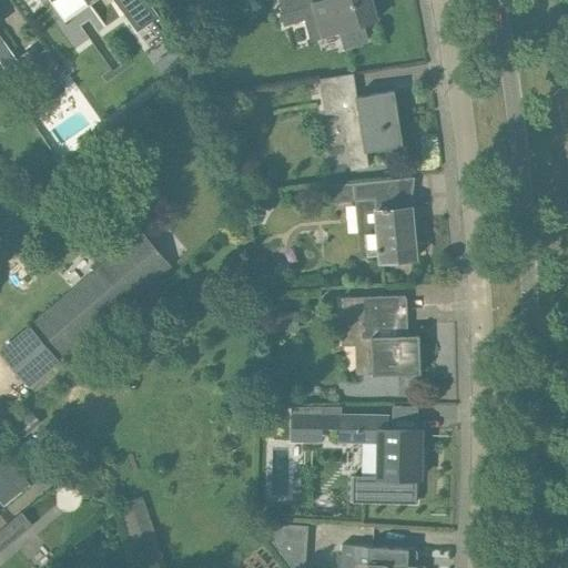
[(50,0),(51,1),(53,0),(82,0),(87,6),(94,0),(112,0),(135,33),(158,18),(145,0),(50,0)]
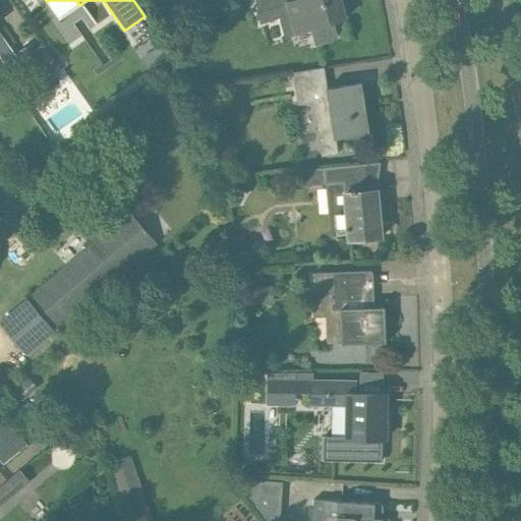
[(244,0),(246,4),(255,1),(258,1),(259,6),(257,7),(259,12),(262,21),(281,16),(286,36),(297,33),(310,29),(314,45),(338,38),(333,22),(345,18),(344,14),(345,13),(343,4),(341,5),(339,0),(244,0)]
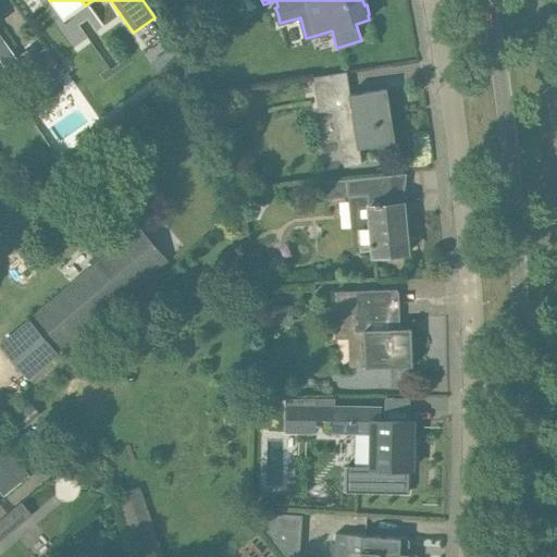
[(176,45),(162,54),(174,72),(187,60),(176,45)]
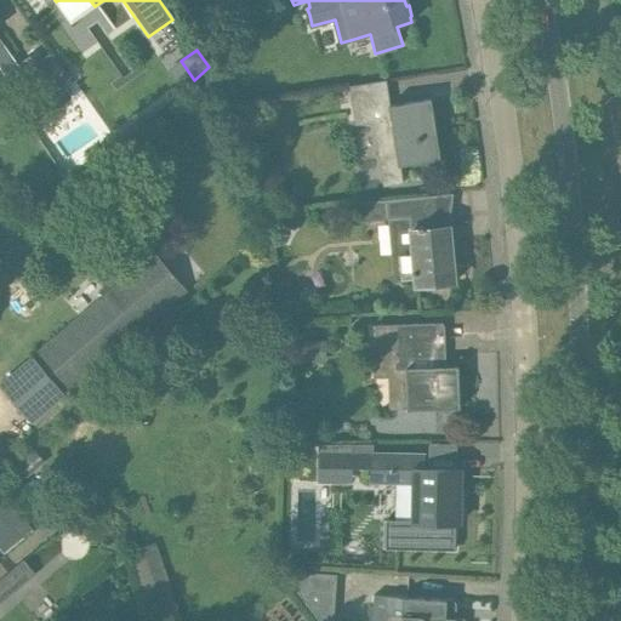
[(39,51),(23,62),(30,72),(56,109),(70,98),(39,51)]
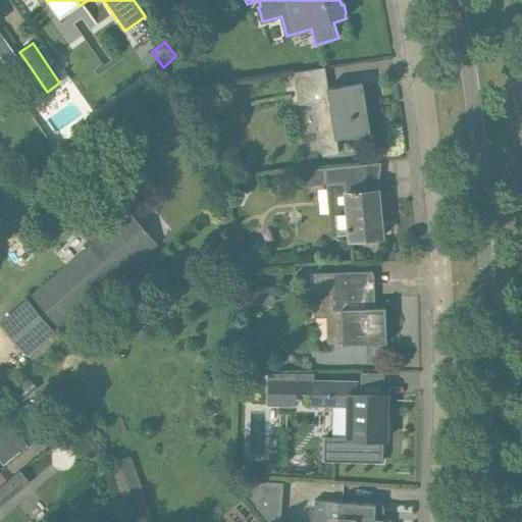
[(326,67),(293,73),(299,106),(313,104),(315,115),(319,138),(333,136),(334,140),(336,140),(350,137),(370,134),(367,115),(362,84),(342,87),(329,89),(326,67)]
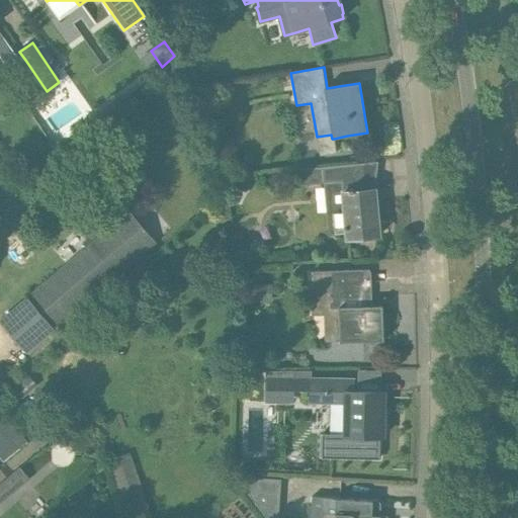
[(54,125),(81,113),(77,103),(49,115),(54,125)]
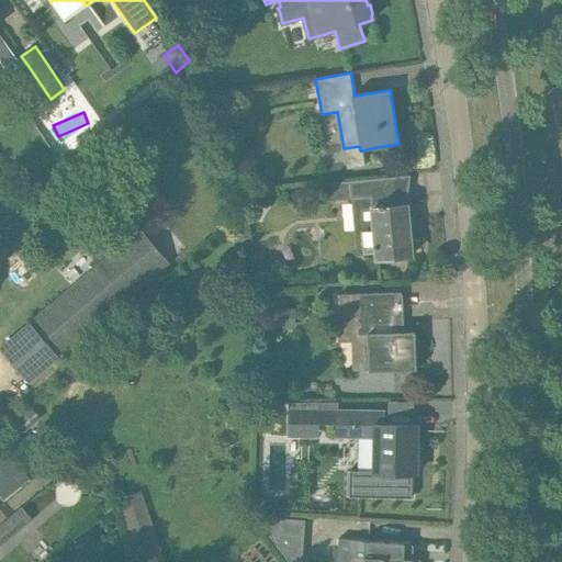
[(373,179),(349,181),(350,199),(371,198),(373,231),(360,232),(361,255),(375,254),(377,259),(390,258),(411,256),(406,205),(388,208),(385,179),(395,178),(394,177),(373,179)]
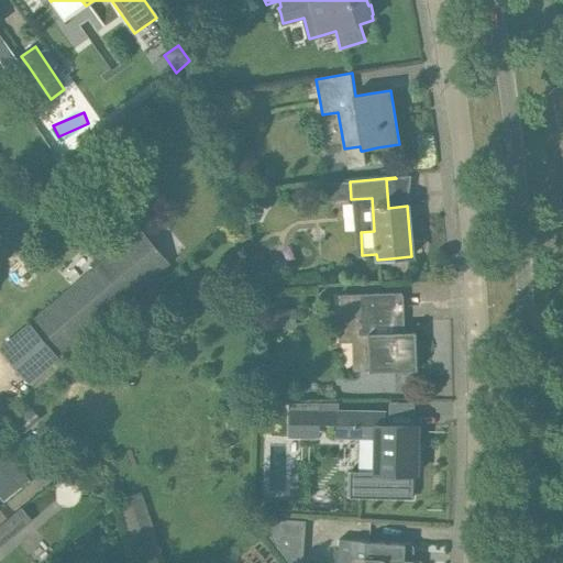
[(168,263),(140,231),(1,350),(29,383),(168,263)]
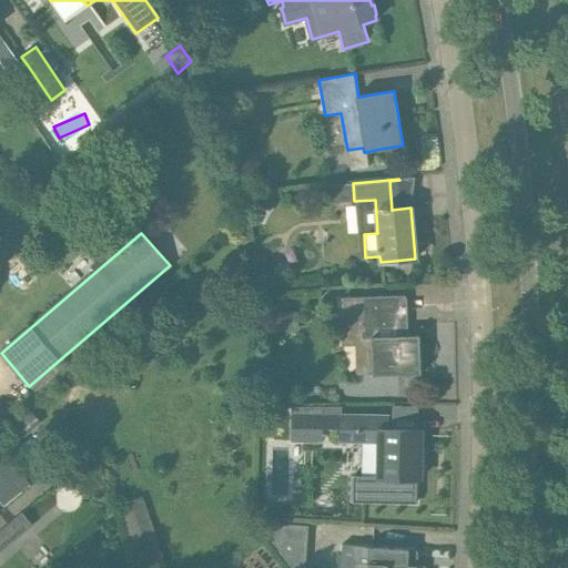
[(405,297),(405,295),(342,297),(343,333),(365,332),(365,338),(371,338),(372,375),(421,374),(419,335),(402,336),(401,324),(405,324),(404,297),(405,297)]
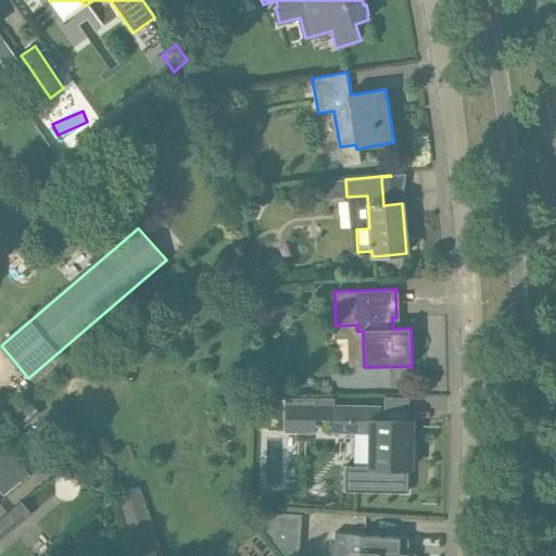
[(279,306),(258,306),(258,325),(280,325),(279,306)]
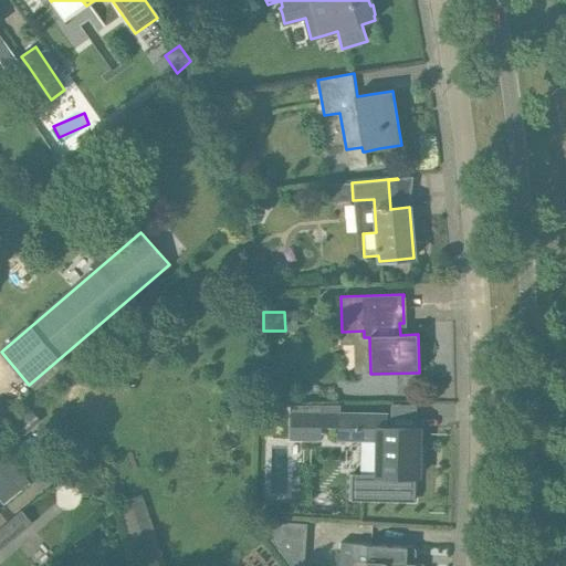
[(320,405),(292,405),(291,433),(320,435),(320,426),(320,405)]
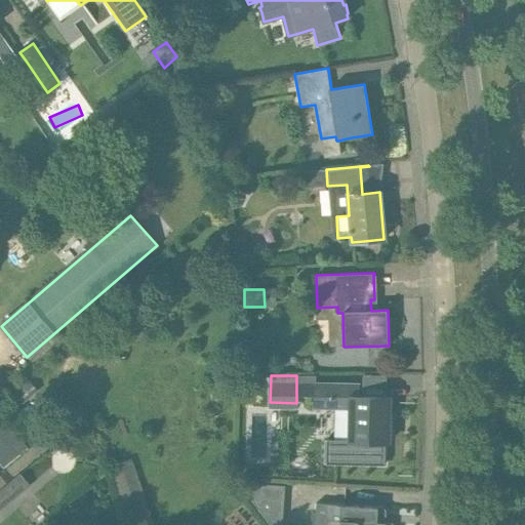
[(25,376),(4,395),(13,405),(34,387),(25,376)]
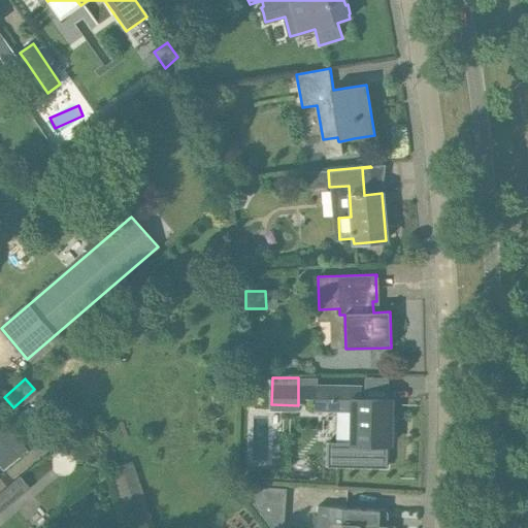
[(317,385),(316,410),(357,411),(356,443),(328,442),(327,466),(387,468),(387,446),(390,446),(390,439),(393,439),(393,422),(391,422),(391,400),(360,399),(360,386),(317,385)]
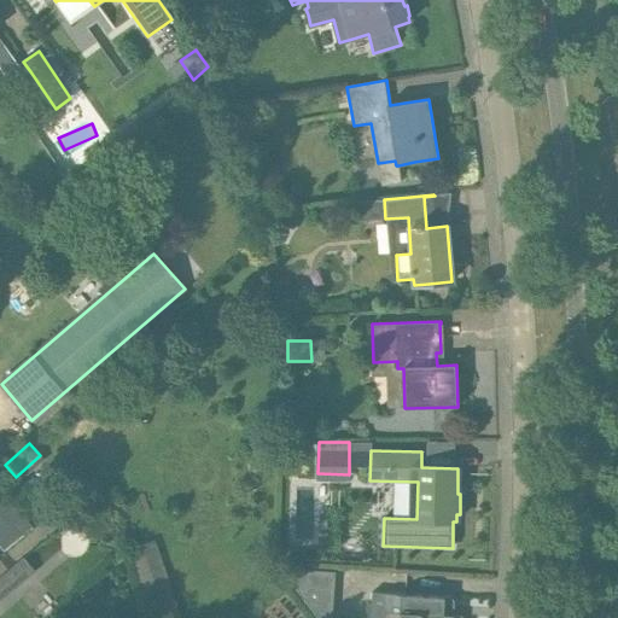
[(0,554),(34,529),(6,494),(0,499),(0,554)]
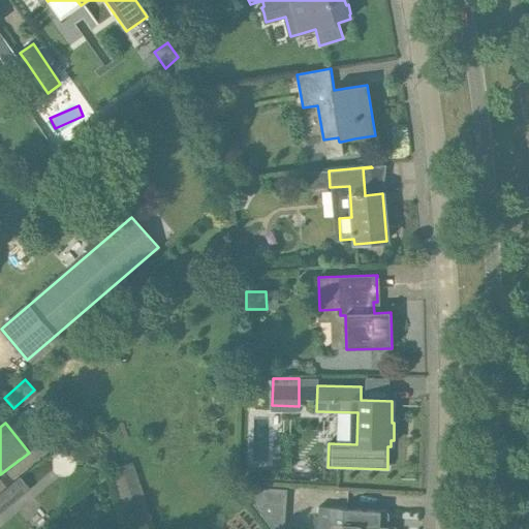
[(156,528),(133,462),(109,470),(128,528),(156,528)]
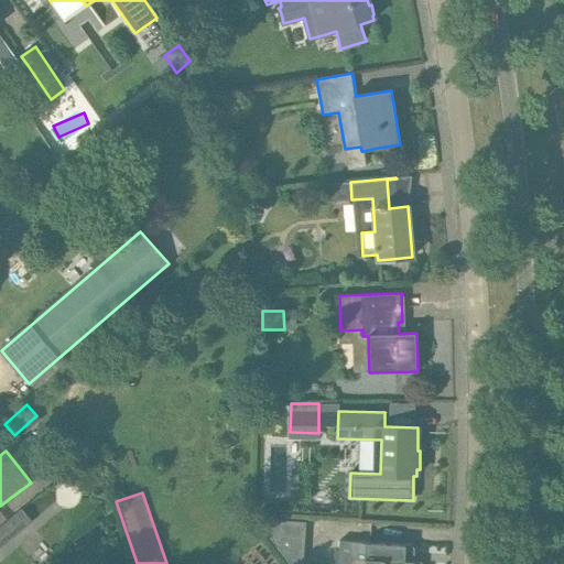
[(0,549),(33,521),(23,509),(0,528),(0,549)]
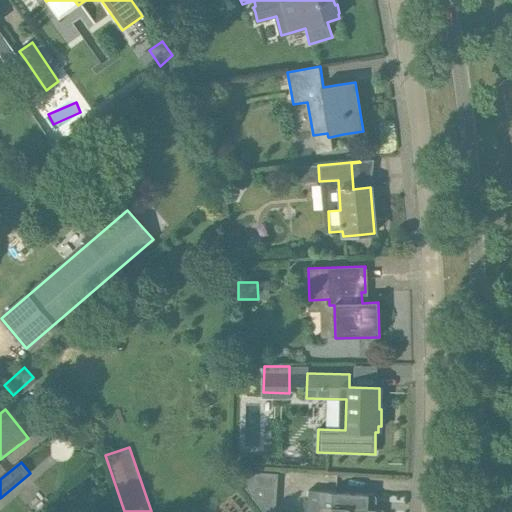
[(275,511),(278,473),(242,471),(241,482),(262,511),(275,511)]
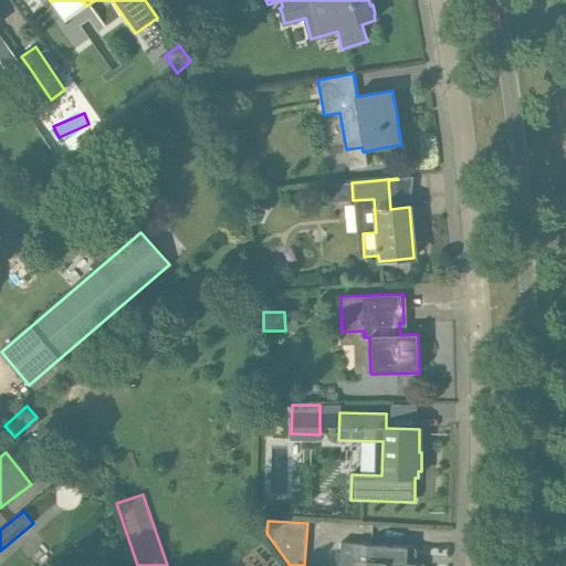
[(339,543),(337,565),(422,565),(423,564),(416,564),(416,555),(416,554),(416,553),(416,552),(416,551),(415,549),(413,548),(412,547),(410,547),(341,543),(339,543)]
